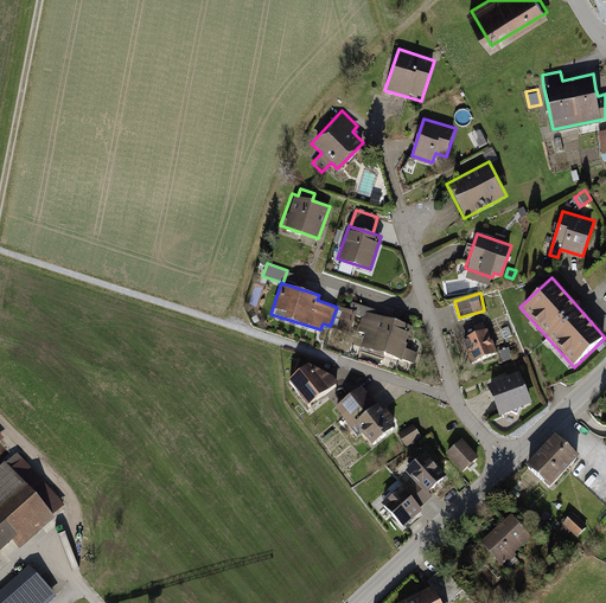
[(357,310),(337,305),(337,307),(330,326),(350,333),(357,310)]
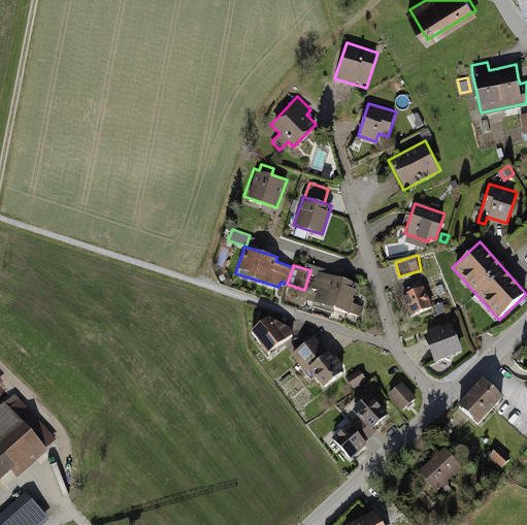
[(359,284),(319,270),(313,287),(318,289),(313,303),(334,312),(336,307),(361,316),(364,306),(353,302),(359,284)]
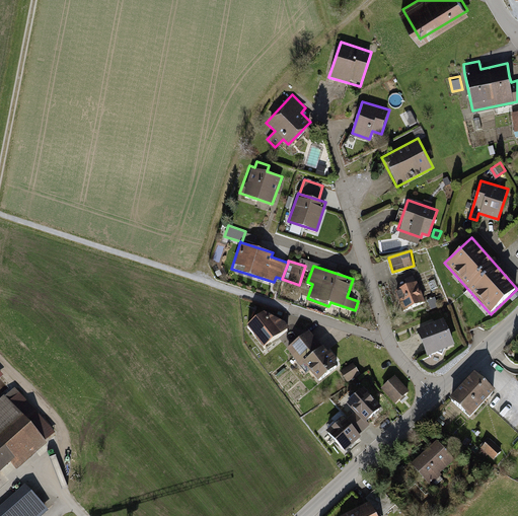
[(395,291),(402,311),(425,303),(416,275),(404,278),(408,287),(395,291)]
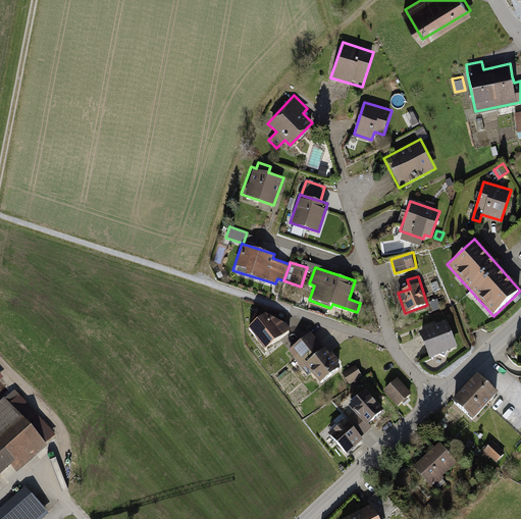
[(430,302),(434,310),(443,307),(438,299),(430,302)]
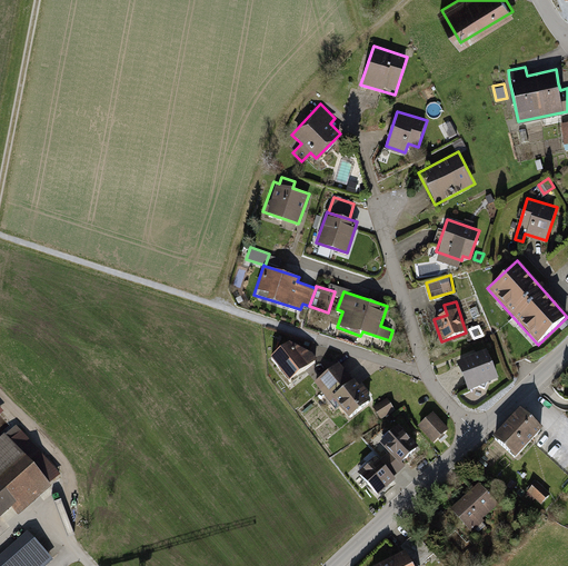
[(309,350),(290,341),(273,356),(291,379),(317,359),(309,350)]
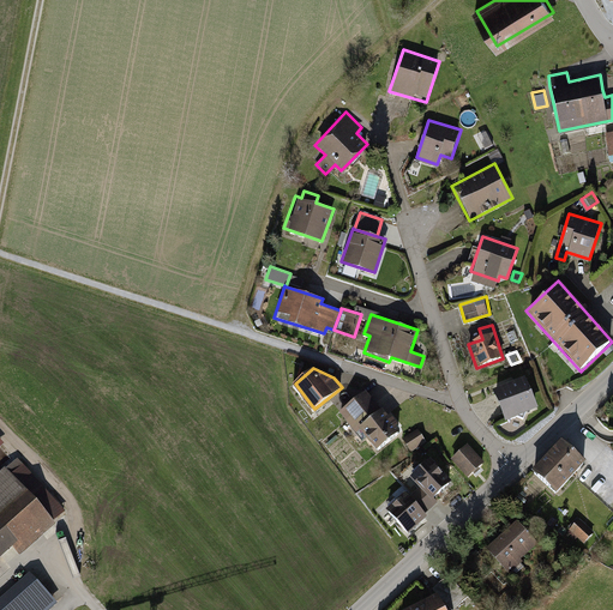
[(506,418),(538,405),(524,375),(493,388),(506,418)]
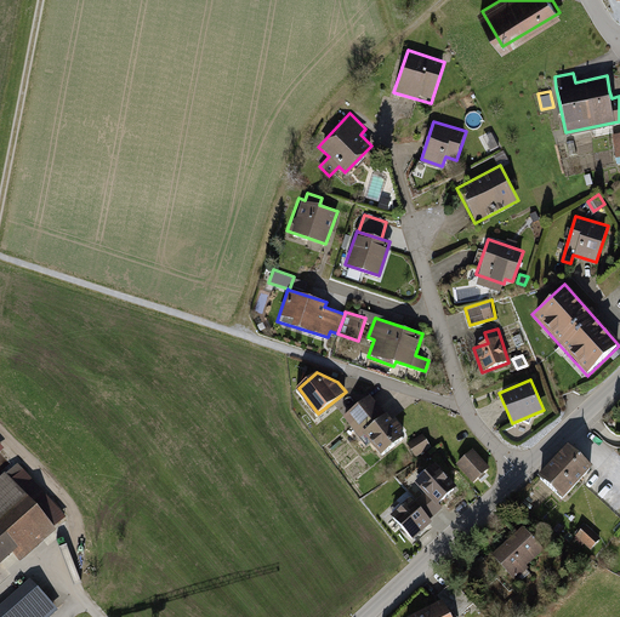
[(369,396),(346,413),(353,423),(353,424),(368,443),(373,439),(384,452),(404,436),(399,430),(403,428),(396,420),(392,423),(386,415),(385,416),(369,396)]
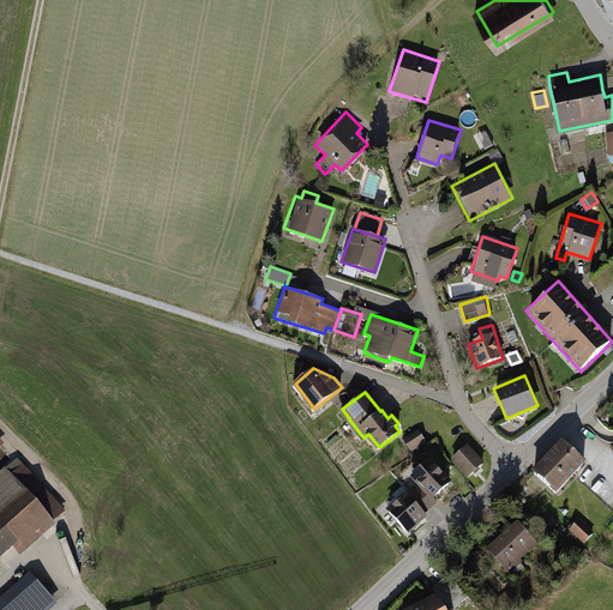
[(418,427),(401,438),(410,451),(426,440),(418,427)]
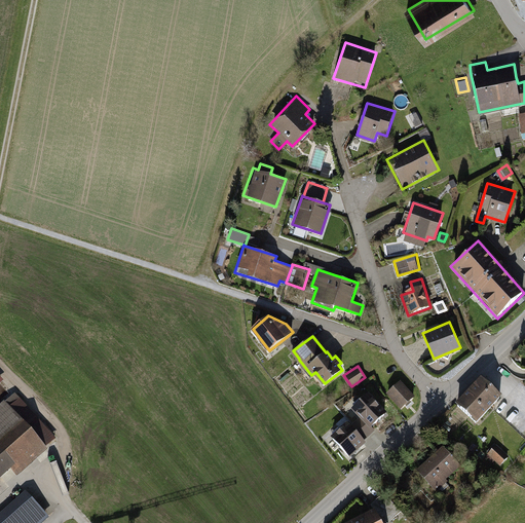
[(482,375),(457,401),(479,421),(503,395),(496,388),(497,386),(489,379),(488,381),(482,375)]
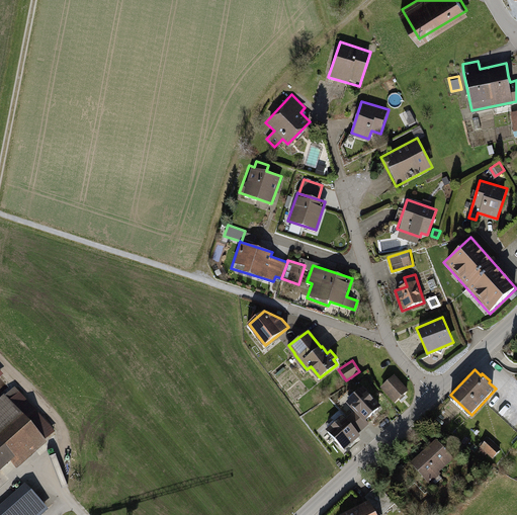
[(395,372),(379,385),(393,400),(408,387),(395,372)]
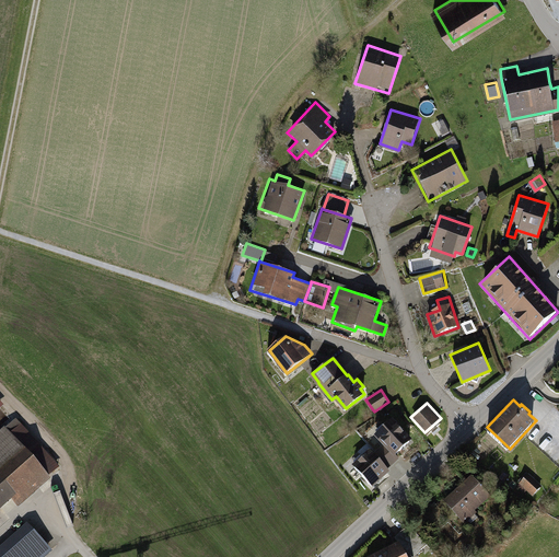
[(394,414),(371,434),(382,447),(391,456),(414,436),(394,414)]
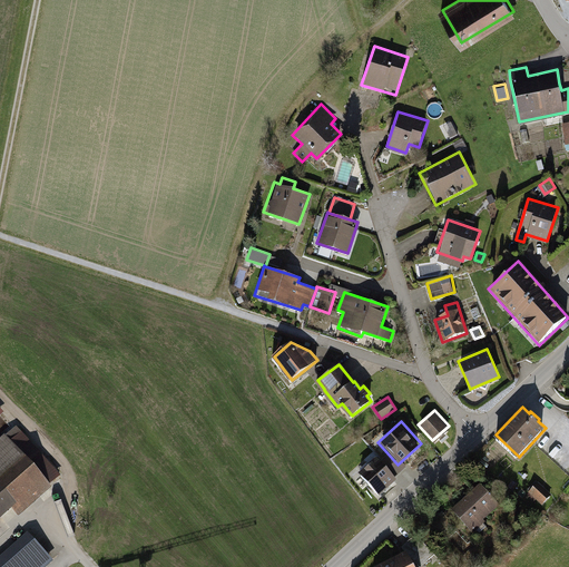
[(0,514),(8,507),(17,516),(51,486),(48,482),(59,473),(13,422),(0,434),(0,514)]
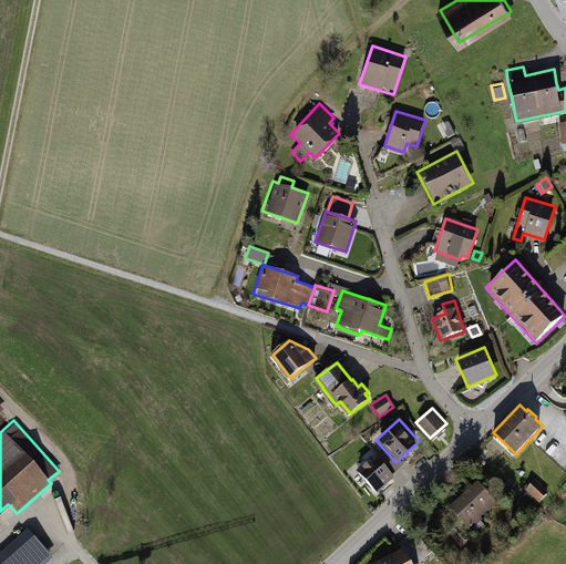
[(372,452),(353,469),(376,493),(393,477),(390,472),(398,465),(395,462),(387,452),(379,459),(372,452)]
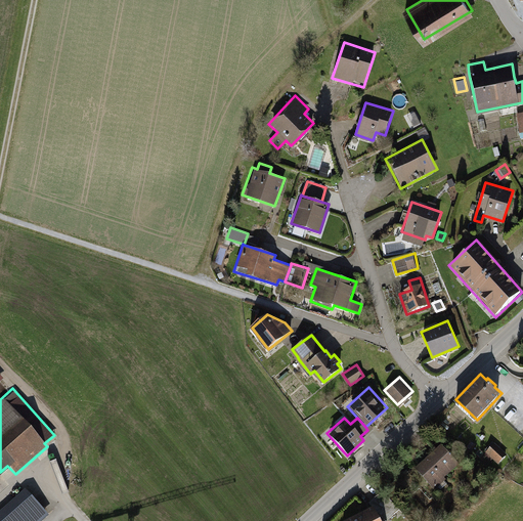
[(494,440),(485,450),(498,463),(508,452),(494,440)]
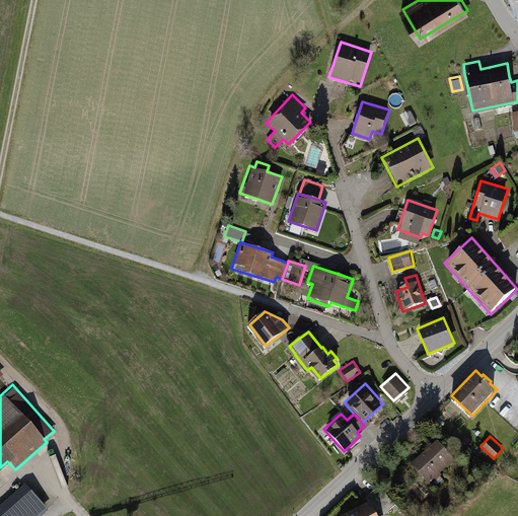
[(409,464),(429,484),(455,457),(436,438),(409,464)]
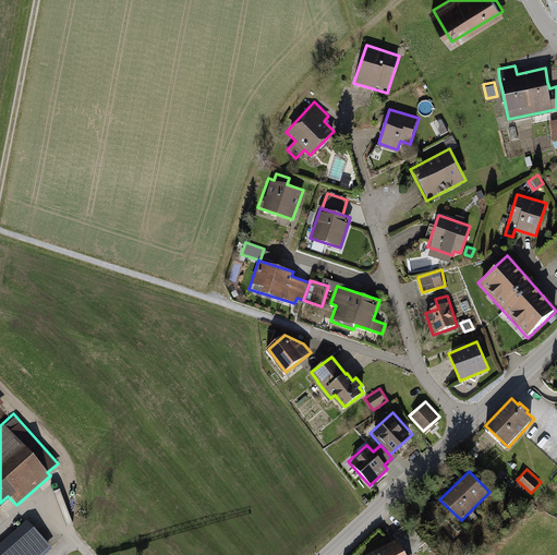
[(0,545),(0,554),(40,554),(52,545),(29,520),(0,545)]
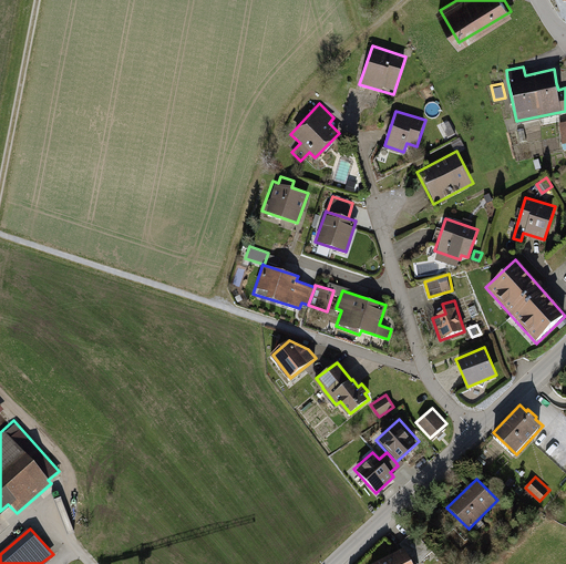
[(413,530),(399,543),(418,563),(432,550),(413,530)]
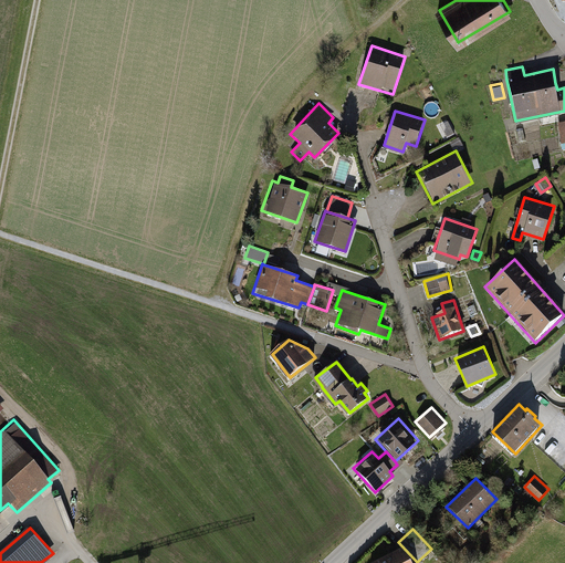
[(407,562),(400,548),(367,562),(407,562)]
